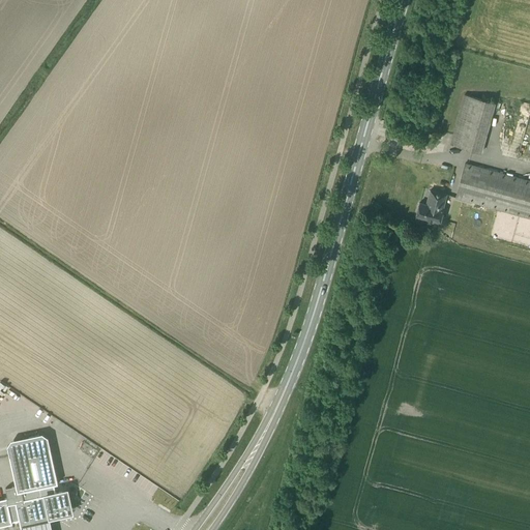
[(495,102),(465,94),(450,144),(480,152),(495,102)]
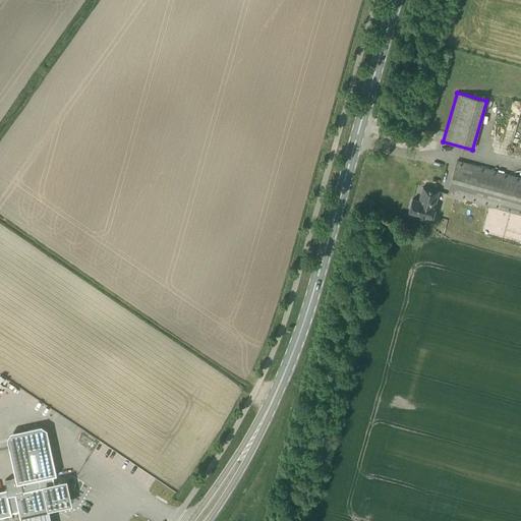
[(520,177),(457,161),(448,194),(520,214),(520,177)]
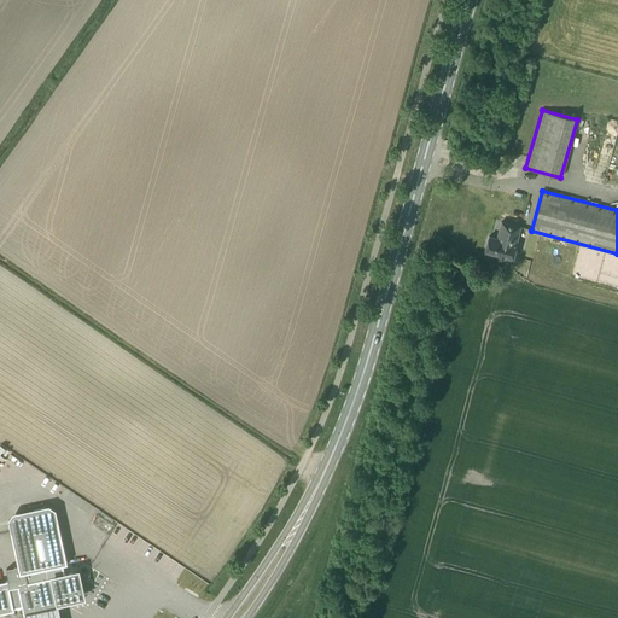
[(517,242),(520,227),(502,222),(497,238),(489,237),(484,254),(512,261),(518,242),(517,242)]
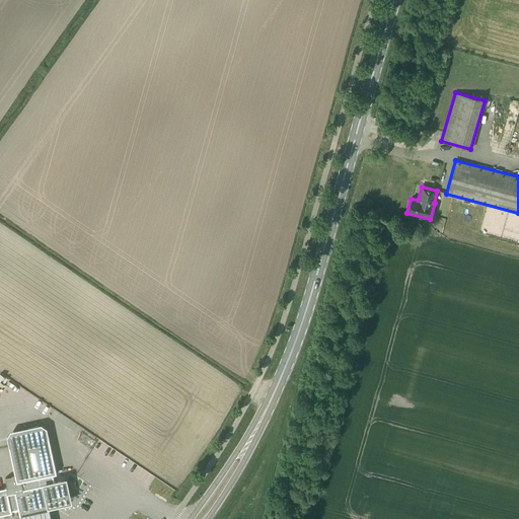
[(6,488),(0,489),(0,515),(11,513),(11,511),(18,509),(20,516),(21,516),(49,510),(50,510),(49,506),(65,503),(69,496),(67,490),(61,486),(55,487),(53,478),(52,473),(56,472),(50,441),(48,437),(8,446),(15,475),(14,475),(12,476),(12,478),(8,478),(6,479),(6,477),(5,477),(7,488),(6,488)]
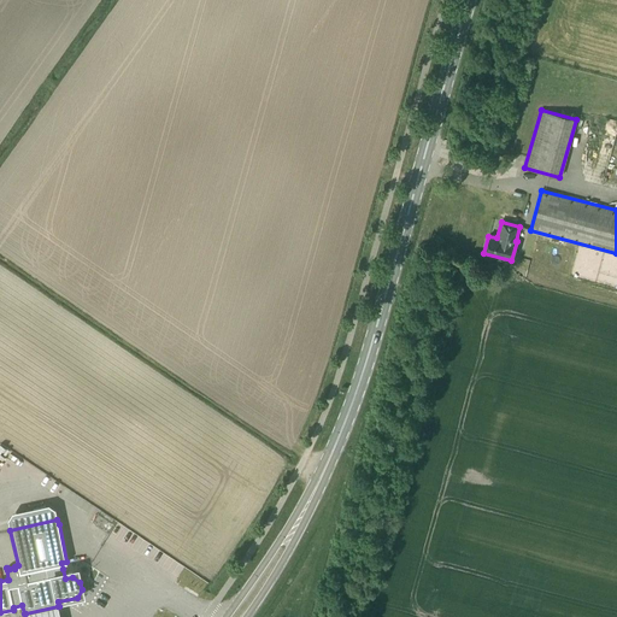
[(25,613),(25,616),(60,616),(58,606),(25,613)]
